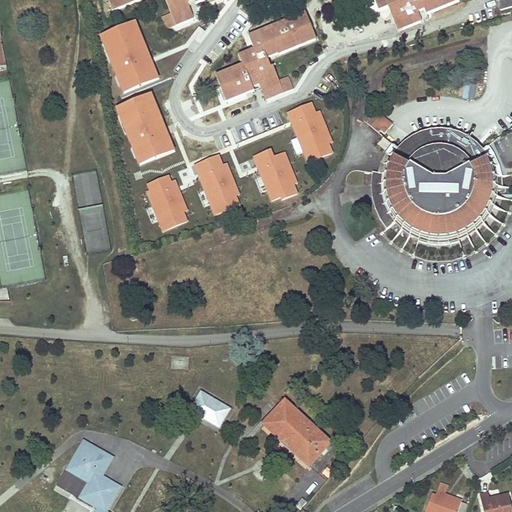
[(187,3),(191,1),(192,0),(194,0),(196,3),(202,0),(109,0),(113,10),(138,0),(165,0),(171,12),(161,16),(166,29),(176,25),(193,18),(187,3)]
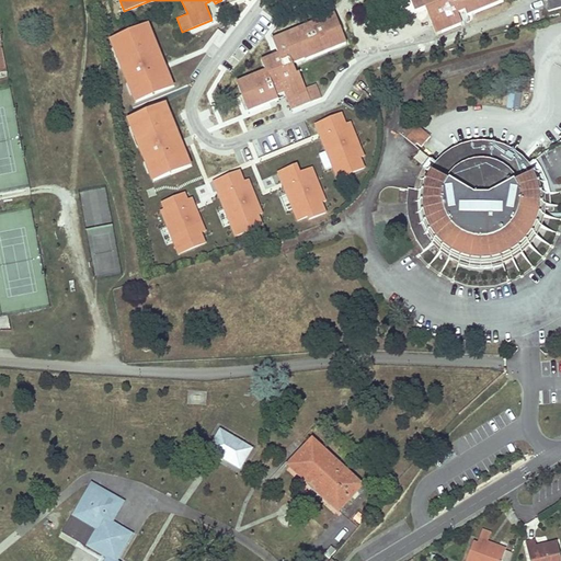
[(410,0),(415,12),(425,9),(436,34),(461,23),(457,13),(465,10),(461,0),(410,0)]
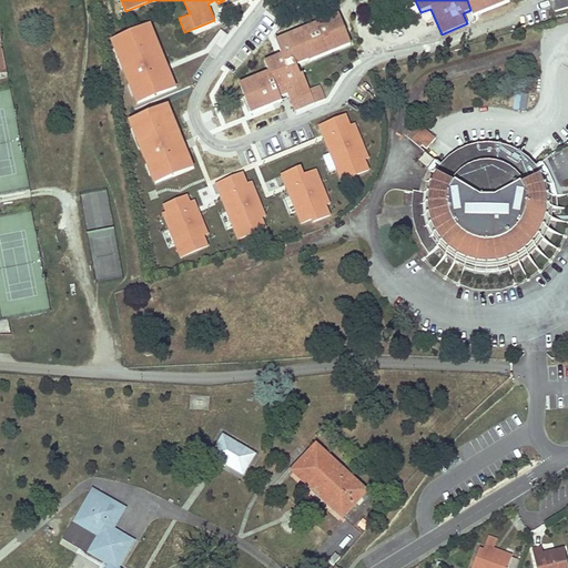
[(467,0),(470,10),(473,16),(508,1),(508,0),(467,0)]
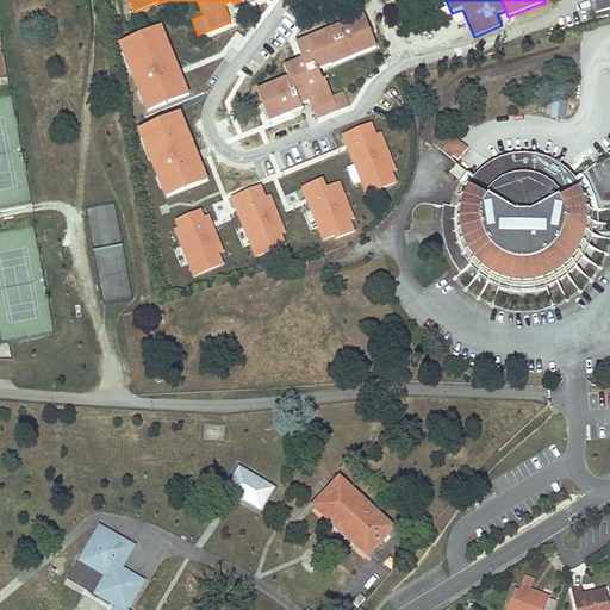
[(316,118),(327,113),(337,110),(348,105),(343,92),(331,95),(325,79),(322,80),(317,68),(331,62),(332,64),(377,45),(363,14),(296,42),(303,58),(285,66),(290,76),(257,89),(269,120),(302,107),(300,104),(309,100),(316,118)]
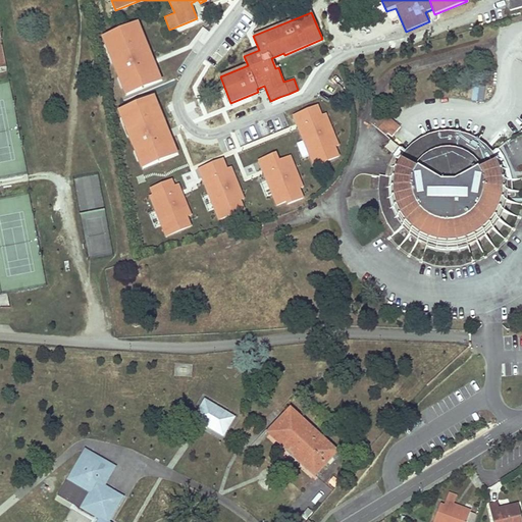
[(140,21),(101,36),(123,96),(162,82),(140,21)]
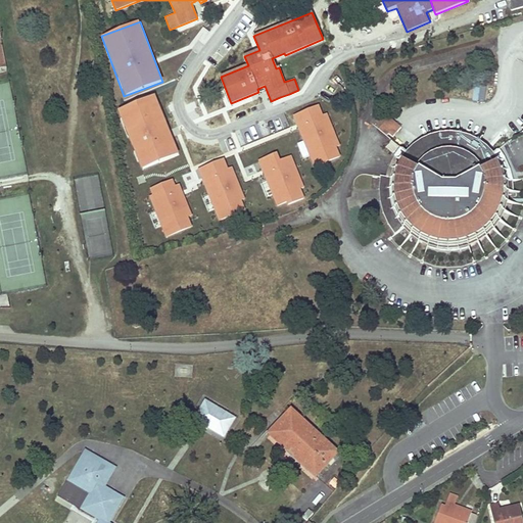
[(179,73),(195,46),(181,37),(164,63),(179,73)]
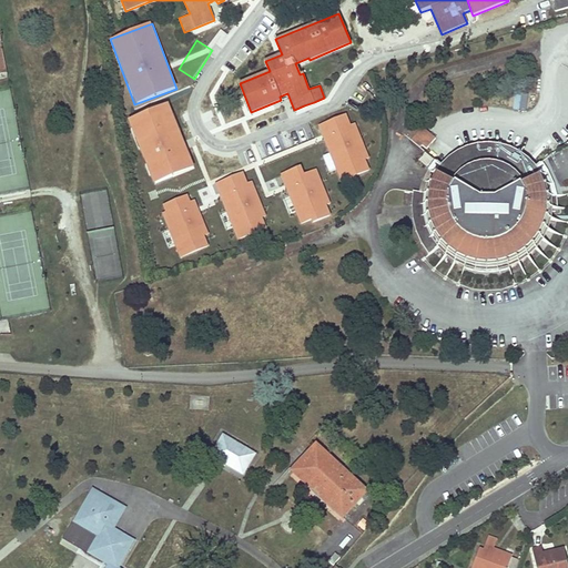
[(174,132),(170,121),(164,123),(169,134),(174,132)]
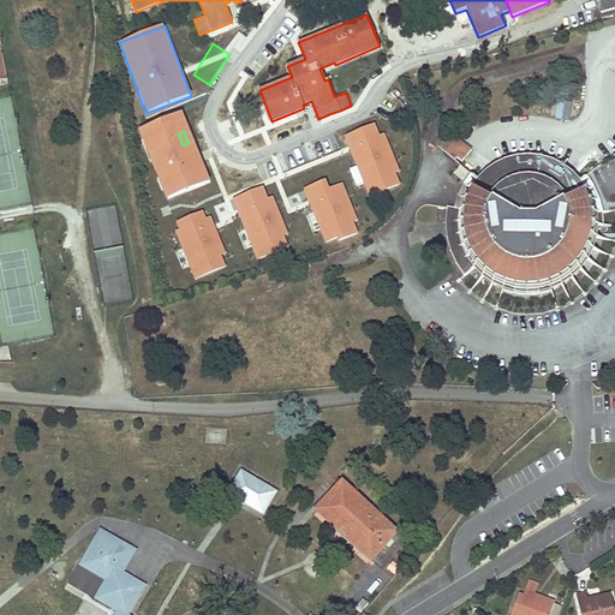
[(199,218),(201,221),(202,226),(214,220),(195,173),(201,171),(189,143),(183,145),(178,133),(153,143),(157,155),(163,153),(175,181),(163,186),(168,198),(174,196),(186,224),(199,218)]
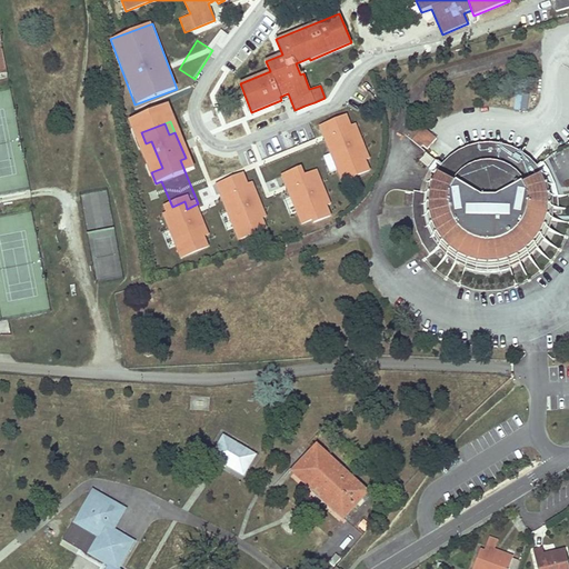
[(412,140),(421,148),(423,145),(428,149),(437,139),(423,127),(412,140)]
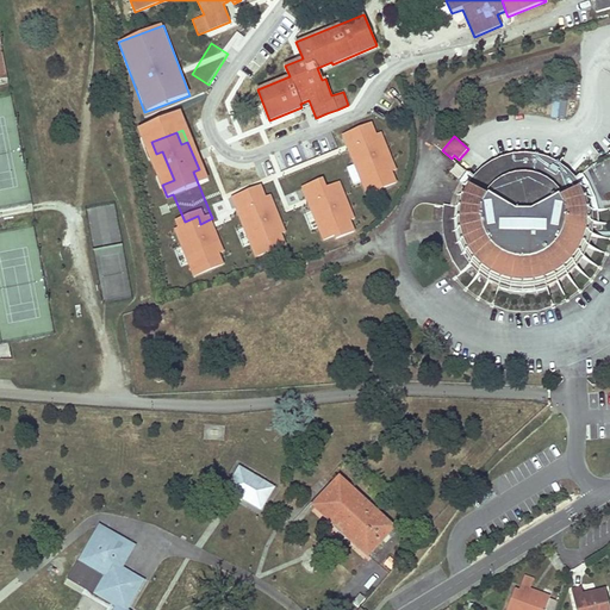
[(317,178),(311,165),(306,153),(279,163),(280,169),(269,174),(267,168),(265,163),(236,174),(238,180),(226,185),(237,209),(249,204),(248,199),(274,188),(279,199),(291,194),(288,188),(317,178)]
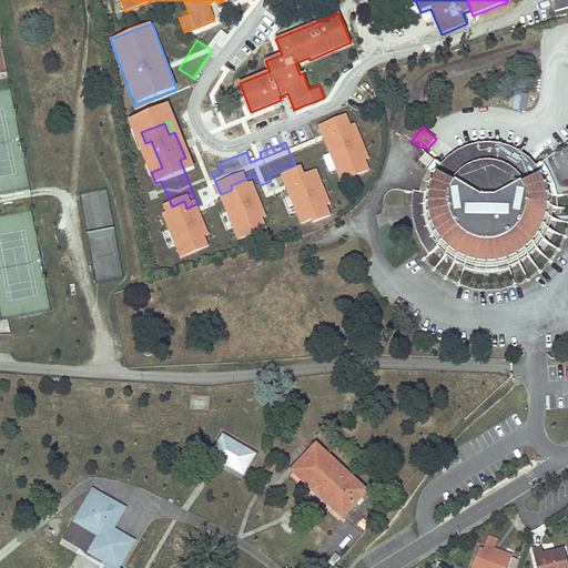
[(547,224),(547,222),(547,221),(548,217),(548,213),(549,210),(549,206),(549,202),(548,199),(548,195),(547,192),(546,189),(545,184),(543,181),(541,178),(539,175),(537,172),(536,169),(533,166),(530,163),(528,161),(525,159),(521,156),(519,154),(516,153),(513,151),(509,150),(506,149),(501,148),(498,146),(495,146),(492,146),(487,145),(484,146),(480,146),(476,146),(473,148),(469,149),(466,150),(463,151),(459,153),(456,154),(453,156),(449,159),(447,161),(445,163),(442,166),(439,169),(437,172),(435,174),(434,178),(432,181),(430,184),(429,188),(428,192),(427,195),(414,192),(413,196),(413,201),(413,204),(413,209),(413,213),(413,216),(414,221),(415,224),(416,229),(417,232),(418,236),(421,240),(423,243),(424,247),(426,251),(429,254),(439,245),(442,249),(444,251),(446,253),(449,256),(452,259),(455,260),(458,262),(462,263),(465,265),(468,266),(472,267),(476,267),(479,269),(483,269),(486,269),(490,269),(494,269),(497,269),(501,267),(505,266),(508,265),(511,264),(515,263),(518,261),(521,259),(524,256),(527,254),(529,252),(533,250),(535,246),(537,244),(539,241),(541,237),(543,234),(544,231),(546,227),(547,224)]
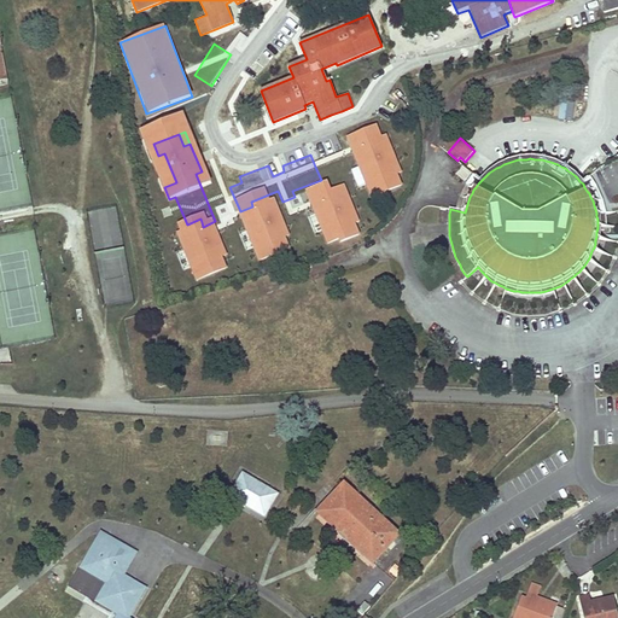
[(283,165),(270,170),(273,176),(284,172),(283,165)]
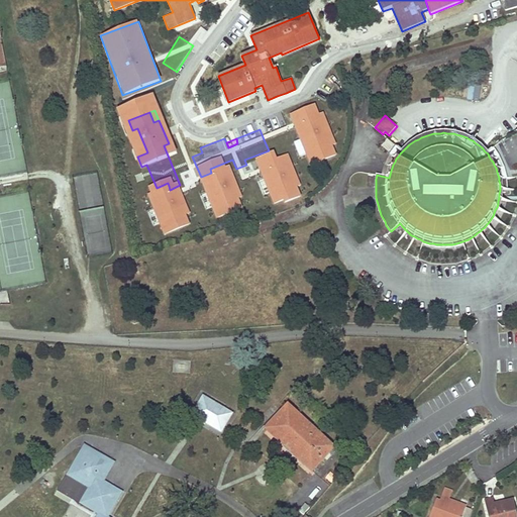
[(200,147),(190,151),(192,157),(202,152),(200,147)]
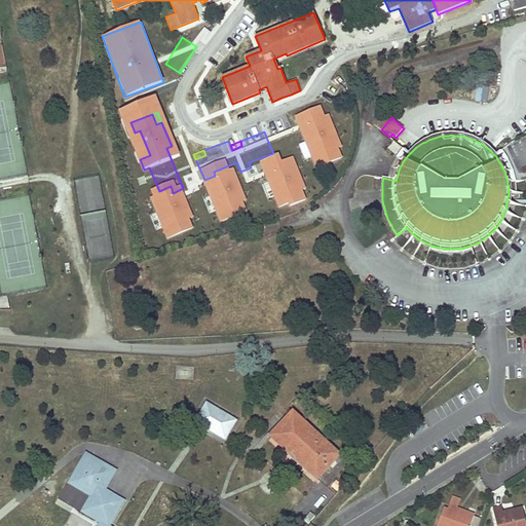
[(75,180),(82,212),(105,207),(98,175),(75,180)]
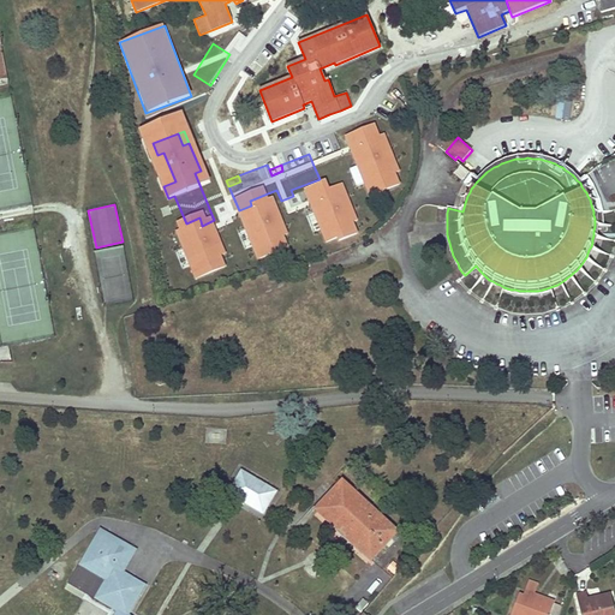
[(105,300),(130,297),(124,246),(97,250),(105,300)]
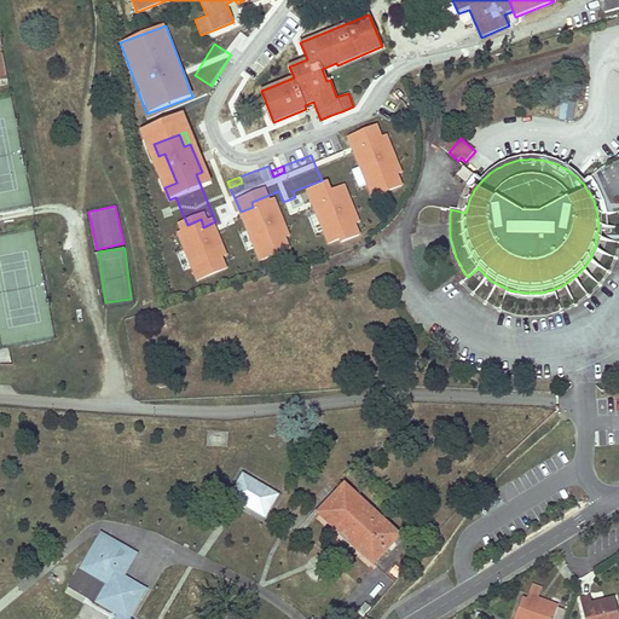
[(265,518),(271,507),(278,496),(243,474),(230,497),(265,518)]
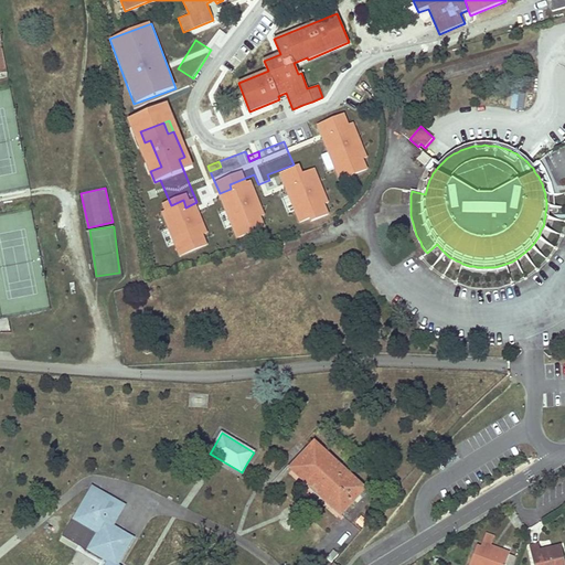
[(321,501),(322,500),(323,499),(341,514),(364,490),(315,444),(291,469),(309,484),(307,487),(315,493),(321,501)]
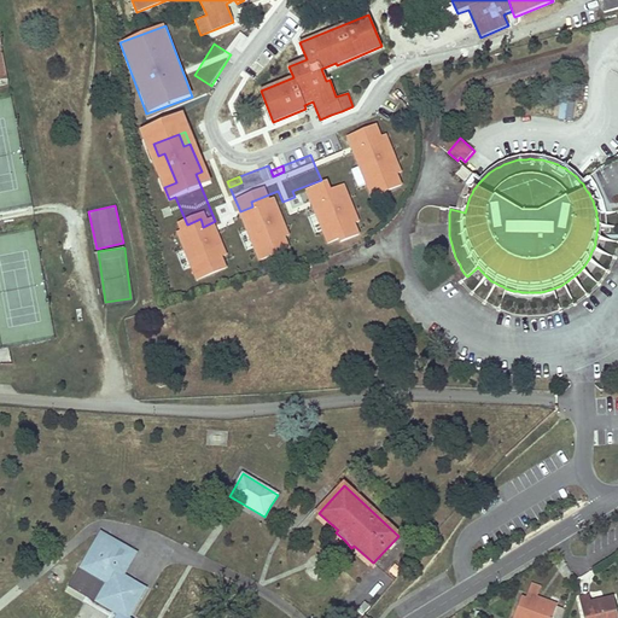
[(135,553),(123,547),(112,541),(111,542),(106,540),(108,537),(101,534),(82,567),(108,583),(97,601),(118,614),(116,617),(127,617),(145,589),(122,576),(135,553)]
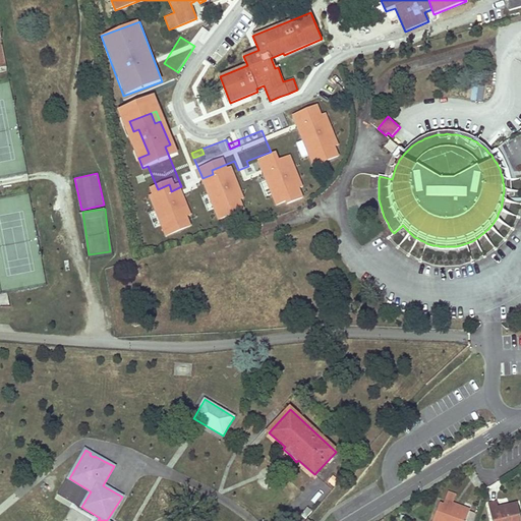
[(91,491),(69,478),(60,494),(73,502),(81,507),(91,491)]
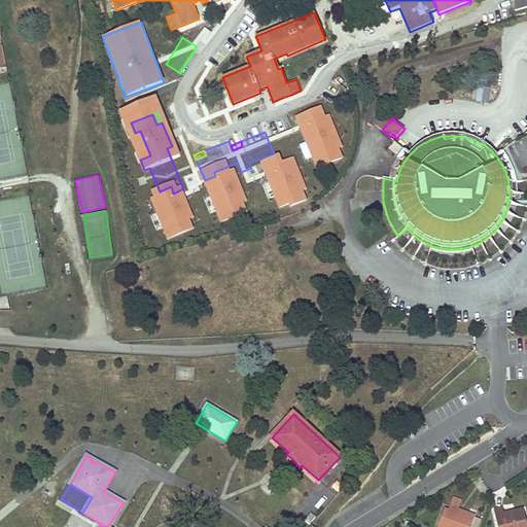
[(466,517),(467,513),(458,508),(462,500),(454,497),(449,511),(466,517)]
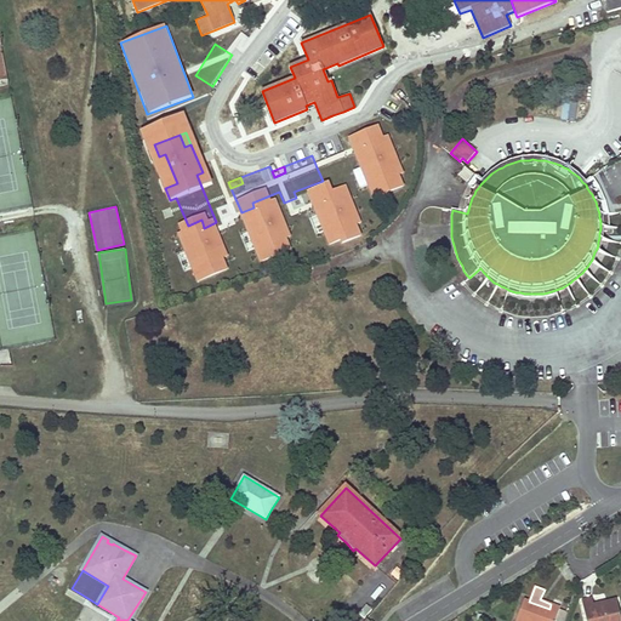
[(620,620),(616,599),(594,605),(593,598),(581,600),(586,616),(590,615),(591,620),(586,620),(620,620)]
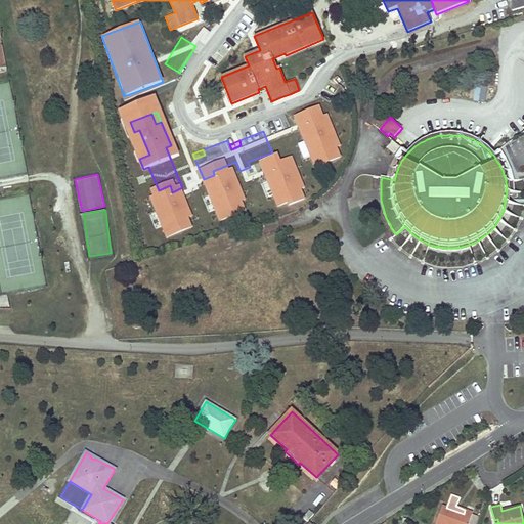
[(442,506),(438,517),(435,523),(468,523),(472,515),(473,513),(465,510),(464,514),(446,508),(442,506)]
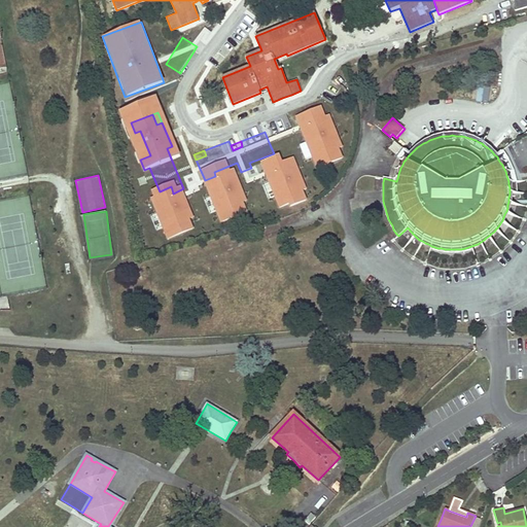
[(99,526),(101,524),(82,513),(79,519),(93,526),(92,526),(99,526)]
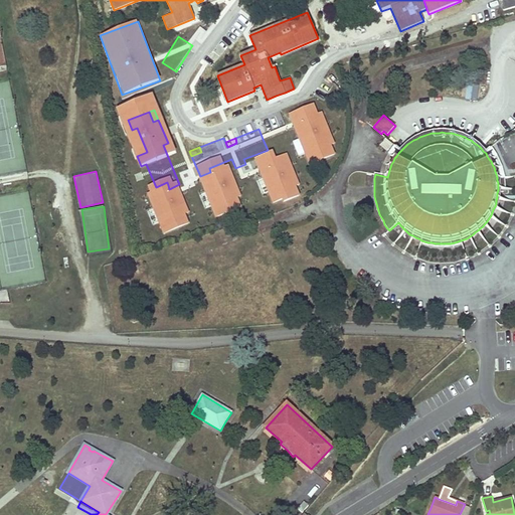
[(468,514),(471,509),(464,506),(460,514),(468,514)]
